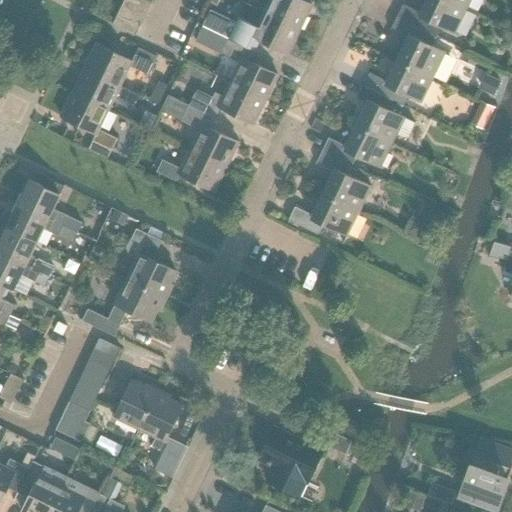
[(146,13),(152,2),(148,0),(124,0),(124,2),(146,13)]
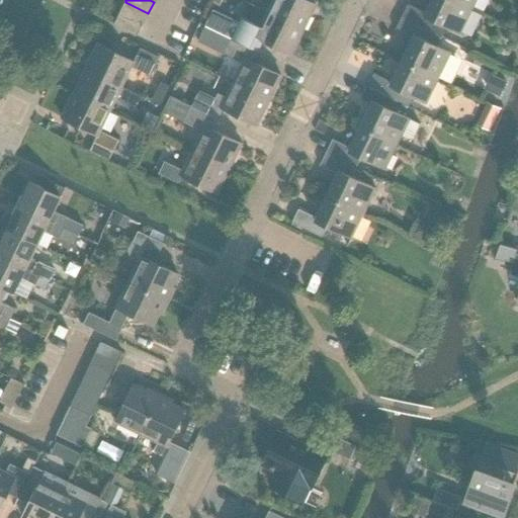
[(272,0),(267,12),(304,30),(316,5),(305,0),(272,0)]
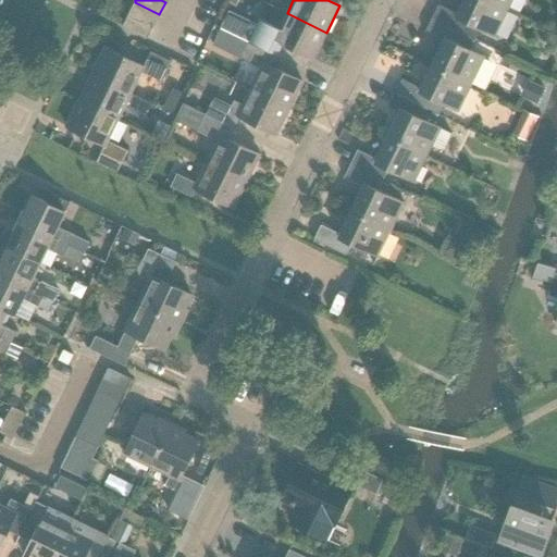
[(438,5),(432,20),(475,40),(481,29),(496,37),(509,11),(487,0),(463,0),(457,14),(438,5)]
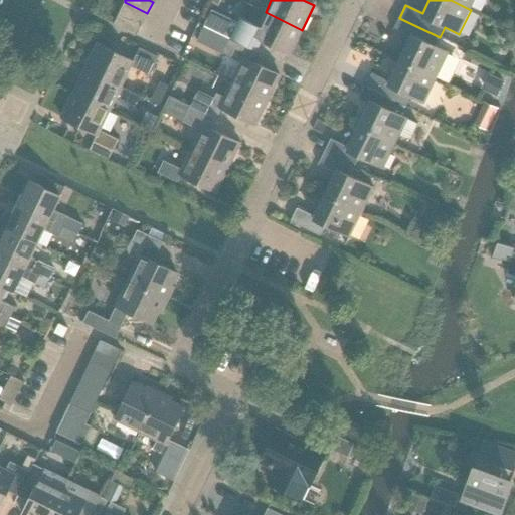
[(451,0),(471,10),(475,0),(451,0)]
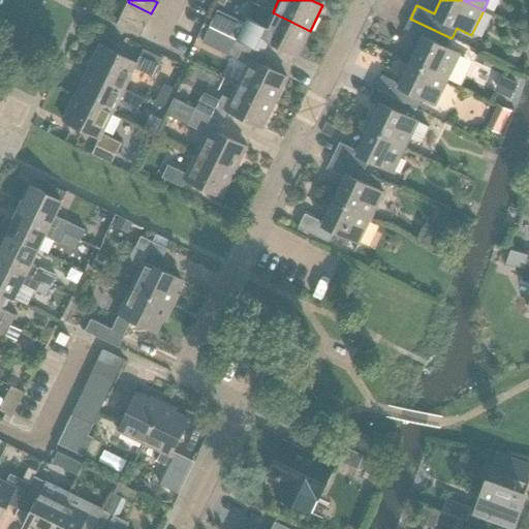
[(146,24),(151,13),(128,2),(122,12),(146,24)]
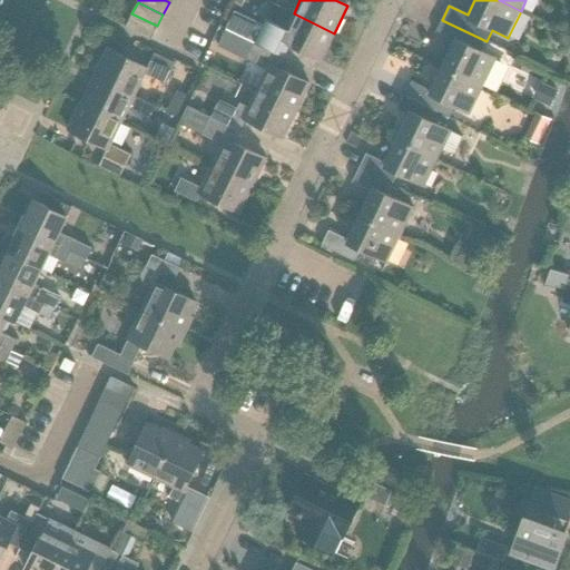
[(254,42),(283,57),(290,45),(321,60),(334,33),(294,13),(287,28),(266,18),(263,23),(234,10),(225,28),(231,31),(235,33),(239,35),(254,42)]
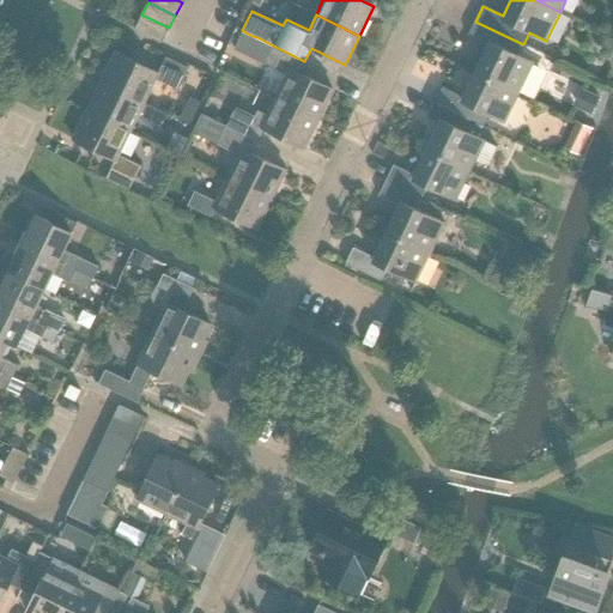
[(163,42),(169,28),(141,14),(135,29),(163,42)]
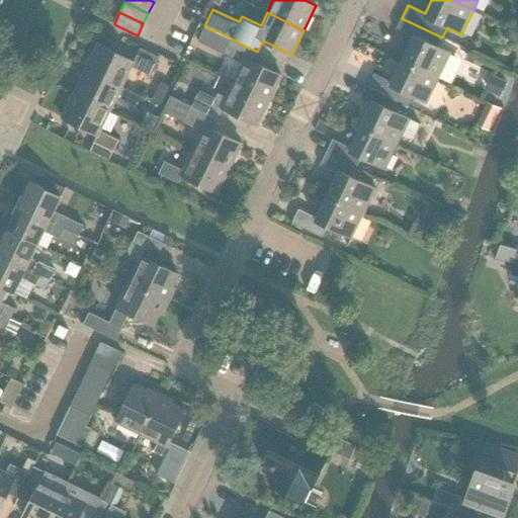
[(413,38),(402,61),(440,79),(452,55),(437,48),(442,37),(402,18),(396,30),(413,38)]
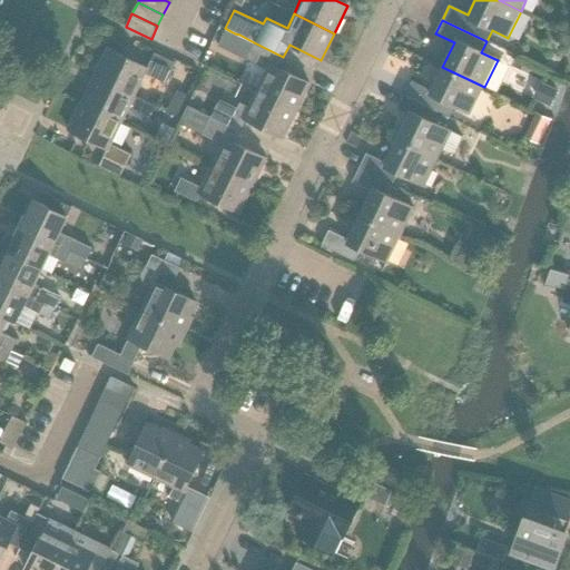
[(227,50),(235,33),(231,31),(225,28),(217,46),(227,50)]
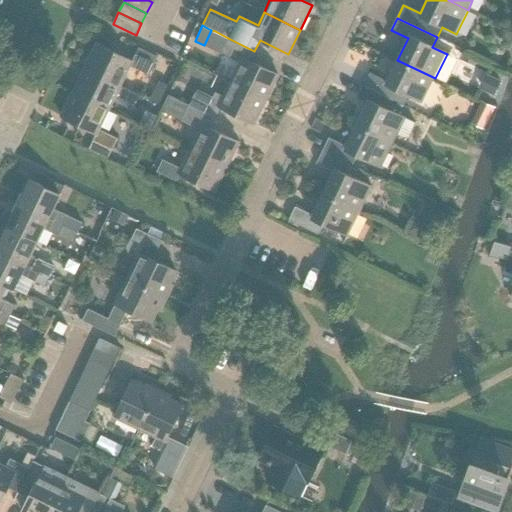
[(254,51),(228,38),(222,50),(221,53),(240,62),(230,82),(266,100),(278,75),(249,61),(254,51)]
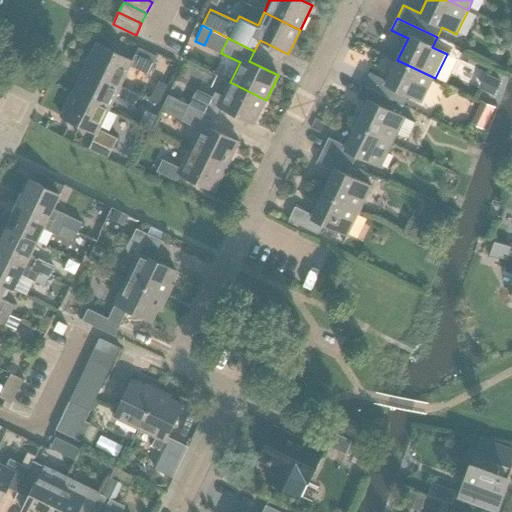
[(120,87),(120,86),(130,66),(148,75),(154,64),(135,54),(132,61),(96,44),(84,68),(120,87)]
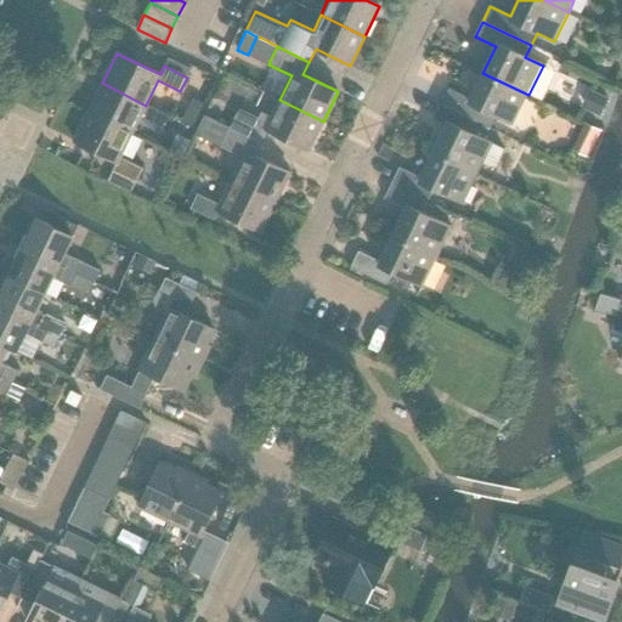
[(448,90),(441,105),(478,123),(491,129),(496,117),(514,125),(529,95),(482,73),(469,100),(448,90)]
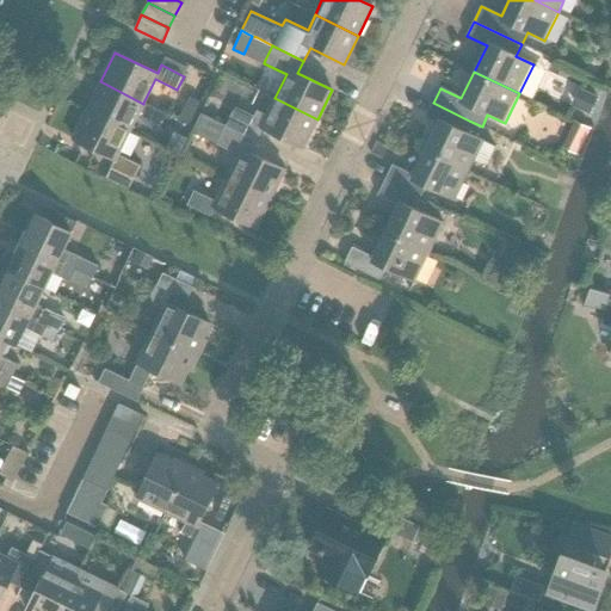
[(166,113),(143,103),(143,104),(100,81),(86,110),(129,131),(136,116),(159,128),(166,113)]
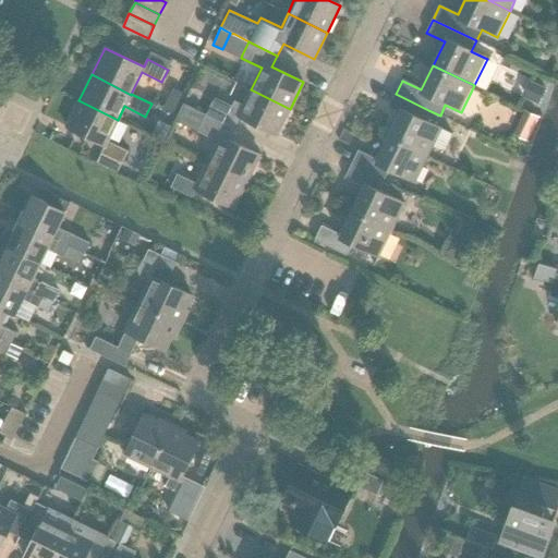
[(521,96),(538,105),(546,88),(529,80),(521,96)]
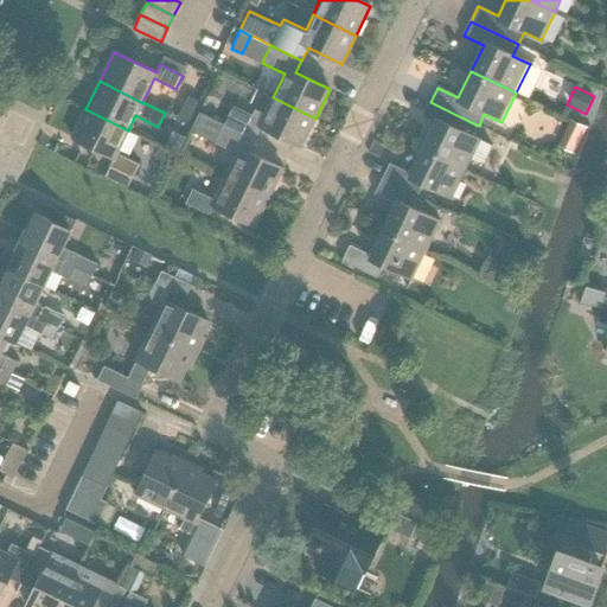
[(232,107),(224,125),(255,140),(261,127),(301,147),(315,119),(273,97),(263,115),(255,110),(251,116),(232,107)]
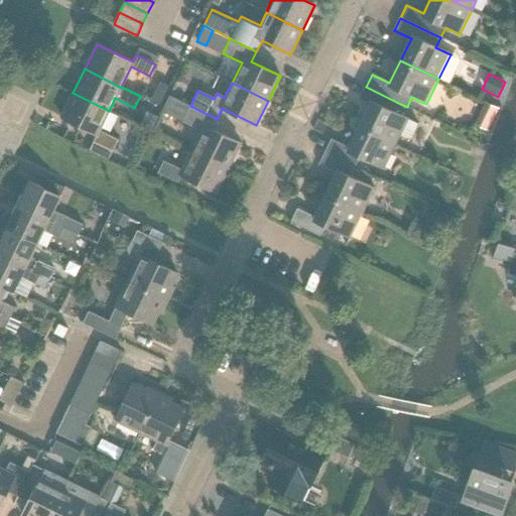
[(396,102),(366,87),(360,100),(370,105),(359,126),(396,144),(401,136),(411,140),(418,125),(408,120),(392,112),(396,102)]
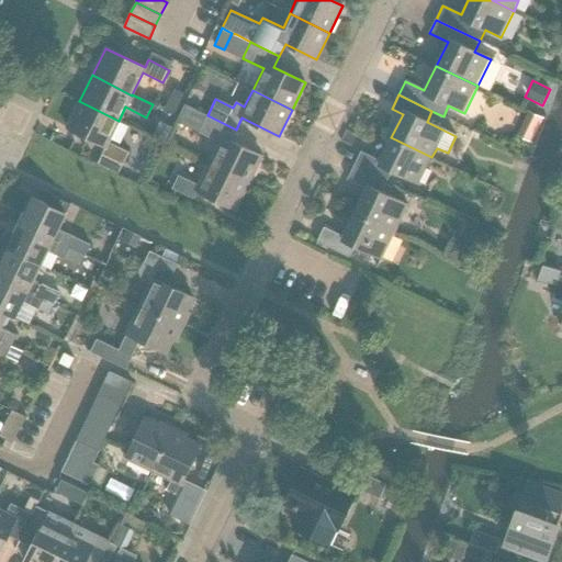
[(119,121),(79,101),(66,127),(105,147),(101,155),(123,165),(128,153),(109,143),(119,121)]
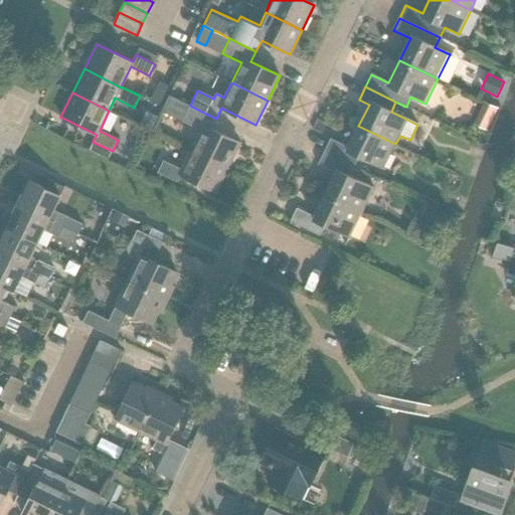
[(201,131),(191,150),(227,168),(239,143),(211,130),(216,119),(190,106),(169,96),(162,111),(201,131)]
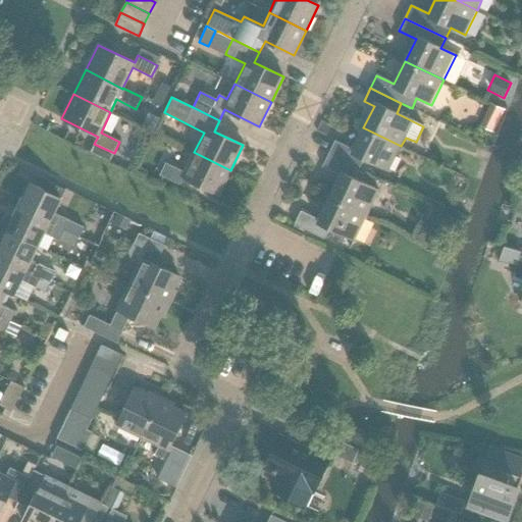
[(501,122),(505,110),(490,104),(485,115),(501,122)]
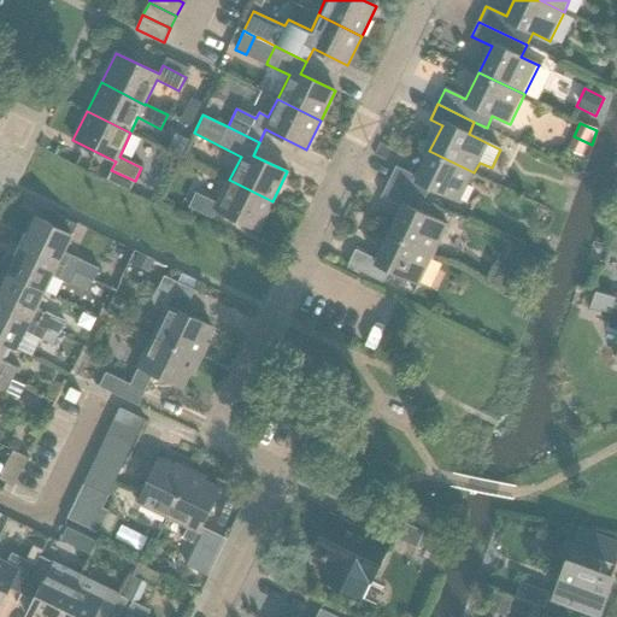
[(168,148),(181,156),(189,141),(176,134),(168,148)]
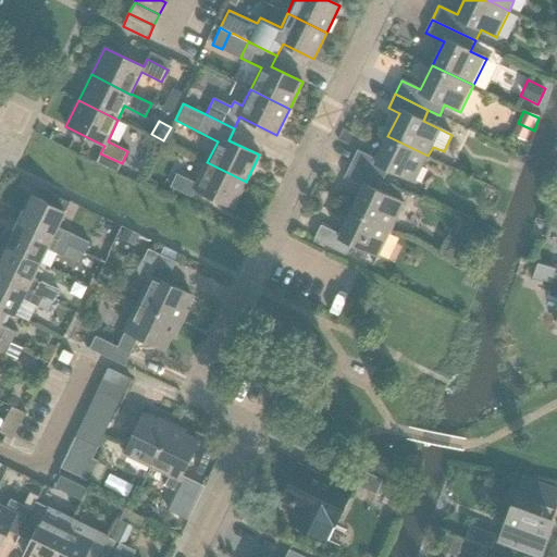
[(358,151),(351,164),(384,181),(388,170),(416,183),(428,156),(387,136),(376,160),(358,151)]
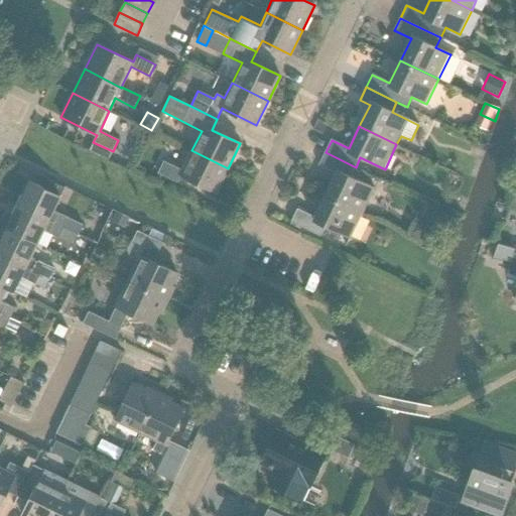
[(228,168),(191,150),(182,170),(163,161),(158,173),(177,182),(180,175),(217,192),(228,168)]
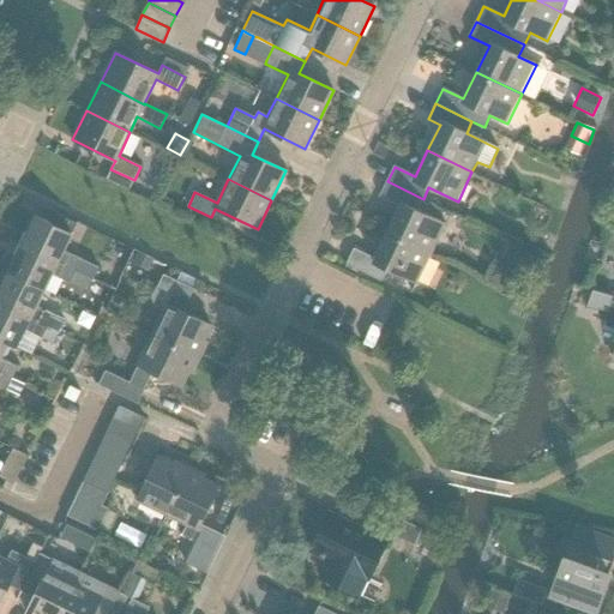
[(399,206),(387,233),(432,254),(446,224),(417,211),(423,199),(387,181),(379,197),(399,206)]
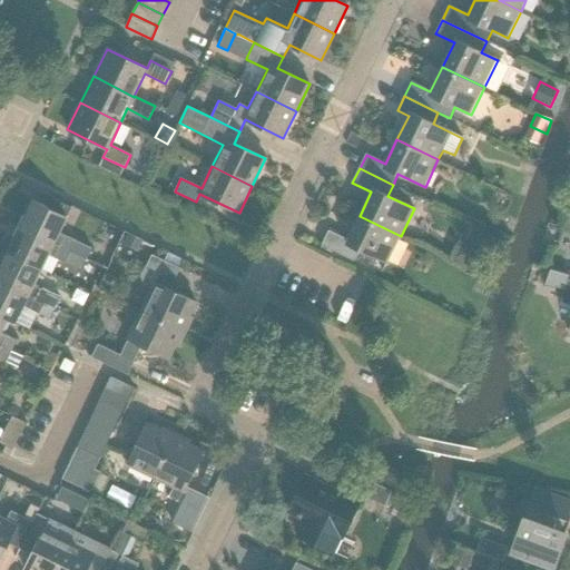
[(148,190),(156,196),(161,188),(153,183),(148,190)]
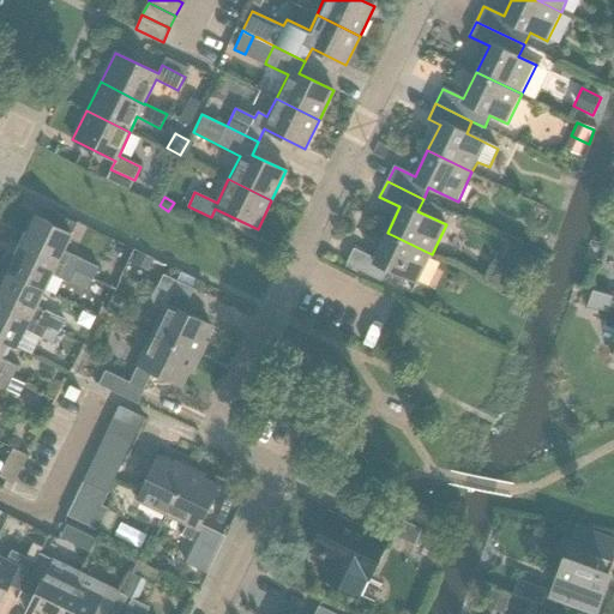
[(20,245),(94,280),(100,268),(80,259),(64,250),(71,234),(77,224),(56,215),(52,224),(35,216),(20,245)]
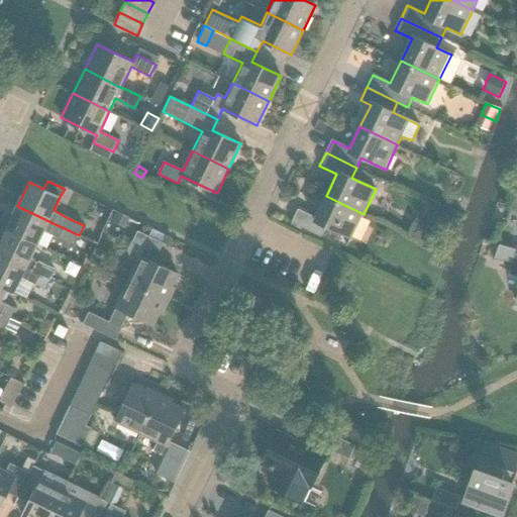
[(364,214),(326,196),(315,218),(298,209),(292,222),(322,237),(327,227),(351,238),(364,214)]
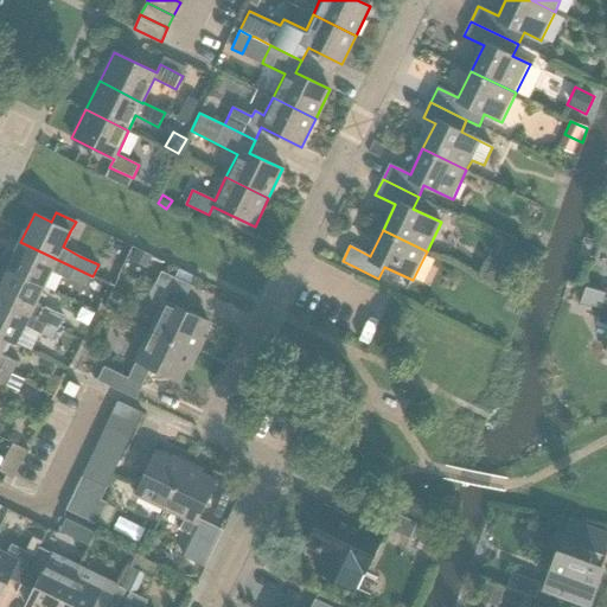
[(87,288),(93,276),(20,242),(7,269),(43,287),(51,270),(69,279),(87,288)]
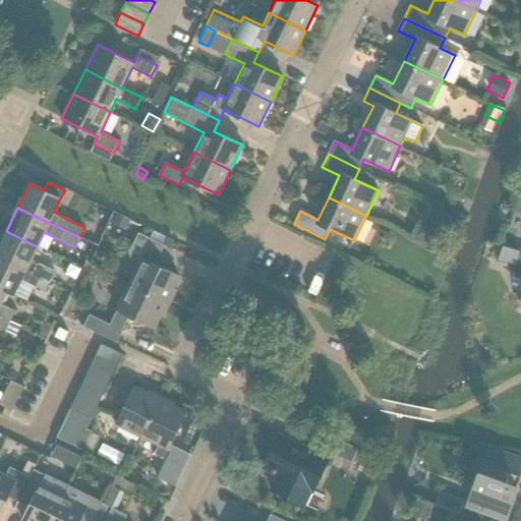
[(113,223),(126,229),(130,220),(118,214),(113,223)]
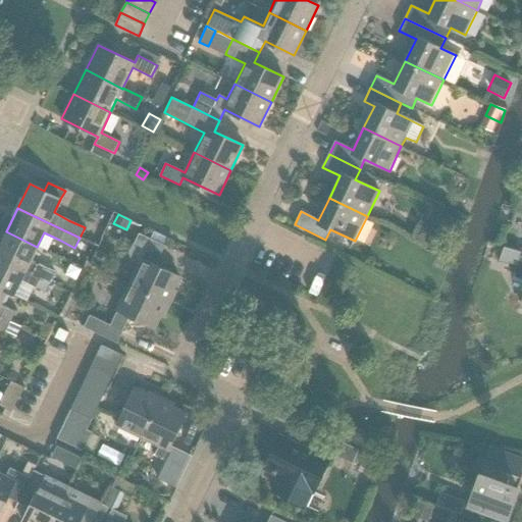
[(416,238),(424,241),(429,230),(421,226),(416,238)]
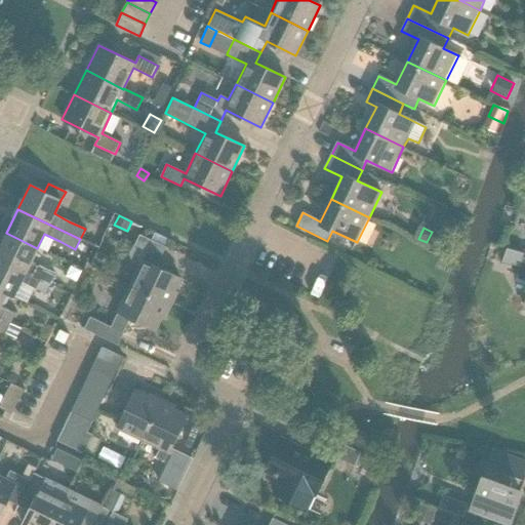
[(37,248),(6,233),(0,245),(0,258),(51,284),(55,274),(46,269),(31,261),(37,248)]
